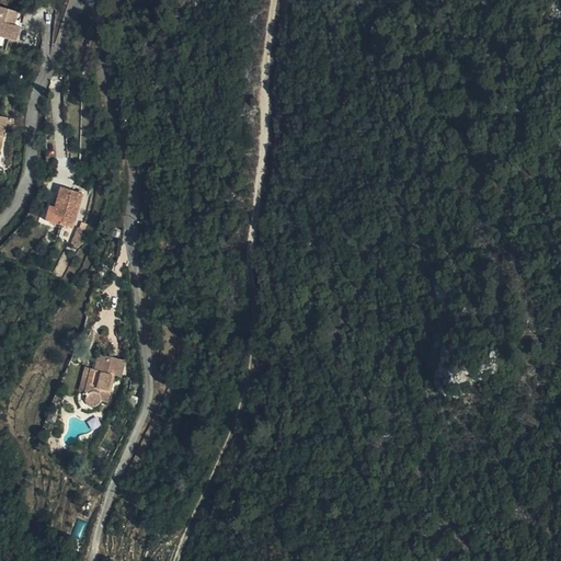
[(0,157),(1,158),(3,133),(11,133),(12,129),(14,117),(0,115),(0,157)]
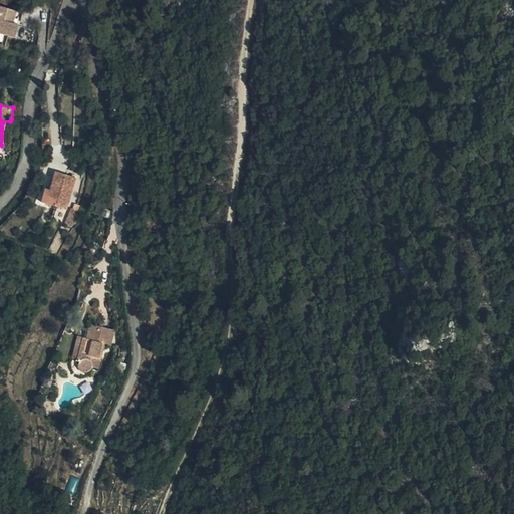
[(74,182),(69,179),(57,173),(48,189),(41,202),(54,209),(59,211),(74,182)]
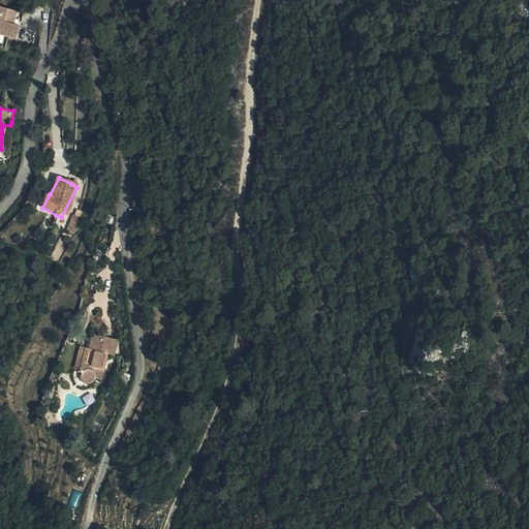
[(91,349),(86,347),(78,370),(76,375),(78,379),(81,382),(86,383),(91,381),(92,377),(98,378),(106,354),(114,356),(118,342),(95,334),(91,349)]
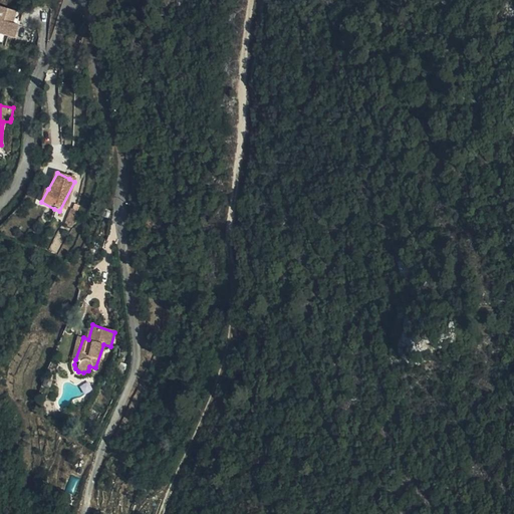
[(75,359),(83,337),(78,336),(70,359),(75,359)]
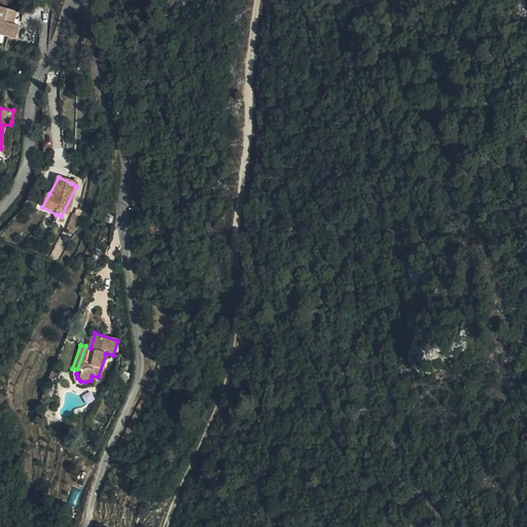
[(67,429),(78,433),(80,431),(89,415),(83,413),(77,421),(72,418),(67,429)]
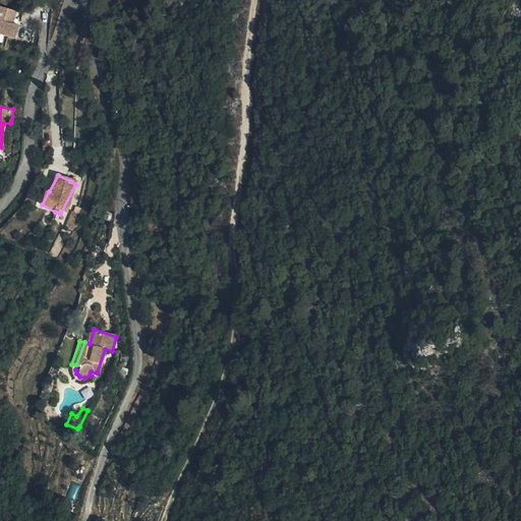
[(79,426),(77,428),(82,429),(91,411),(88,410),(79,426)]
